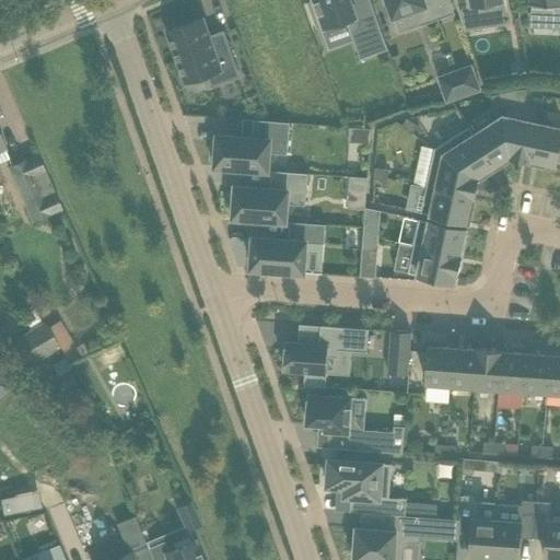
[(312,0),(323,28),(346,20),(360,59),(387,49),(375,15),(374,15),(359,21),(351,0),(312,0)]
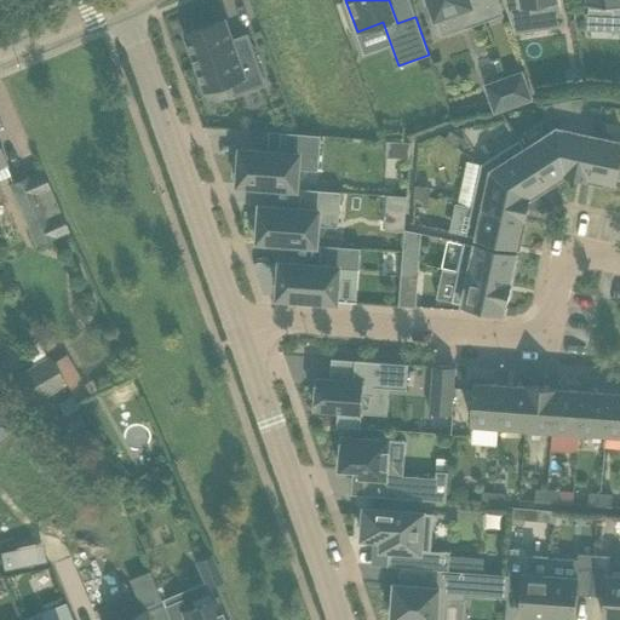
[(424,0),(426,3),(429,3),(435,19),(459,11),(465,27),(500,13),(495,0),(424,0)]
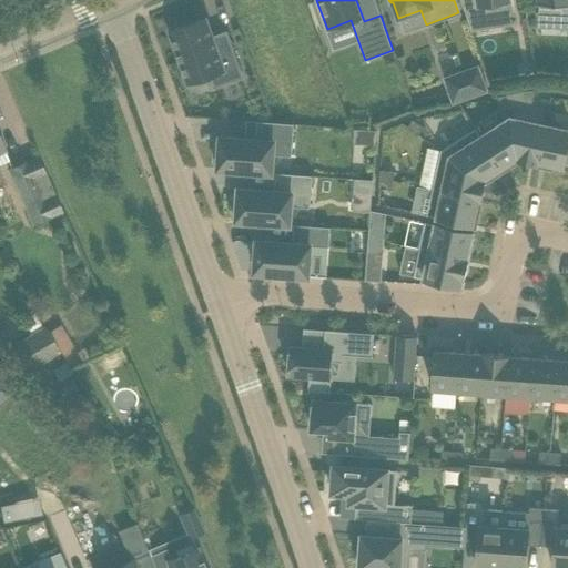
[(467,0),(462,1),(472,31),(492,28),(513,26),(516,26),(515,19),(511,0),(510,0),(467,0)]
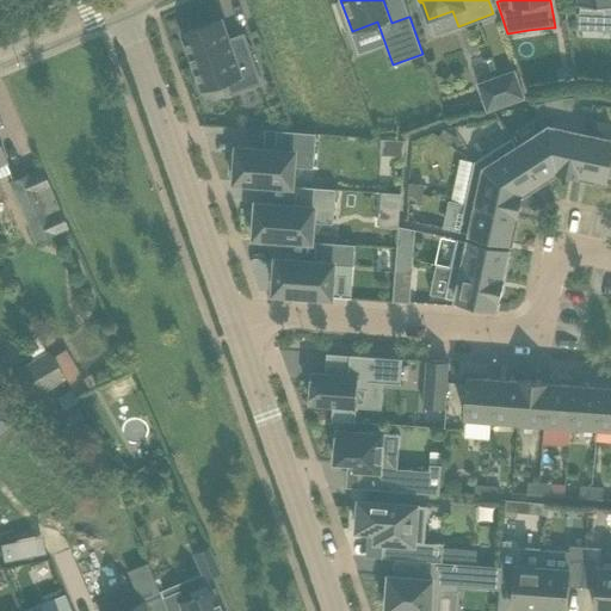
[(610,0),(578,0),(579,4),(604,5),(603,31),(610,31),(610,0)]
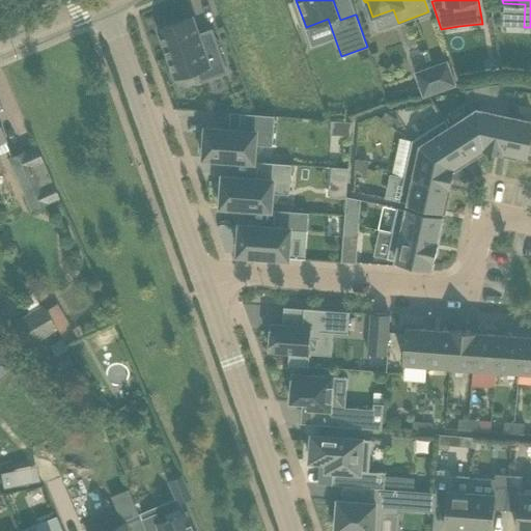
[(192,18),(159,29),(175,78),(196,71),(200,82),(227,72),(215,37),(201,42),(192,18)]
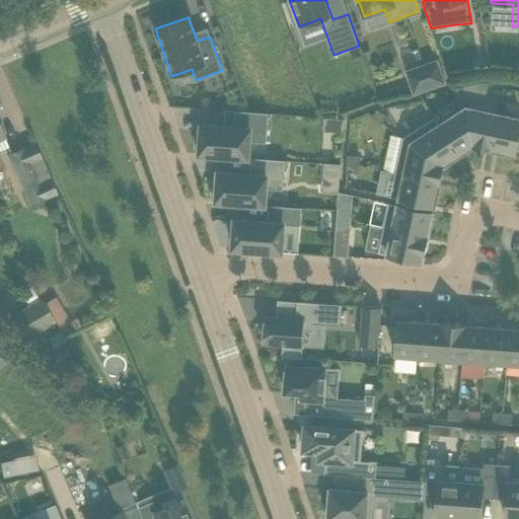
[(444,83),(436,61),(406,72),(414,93),(444,83)]
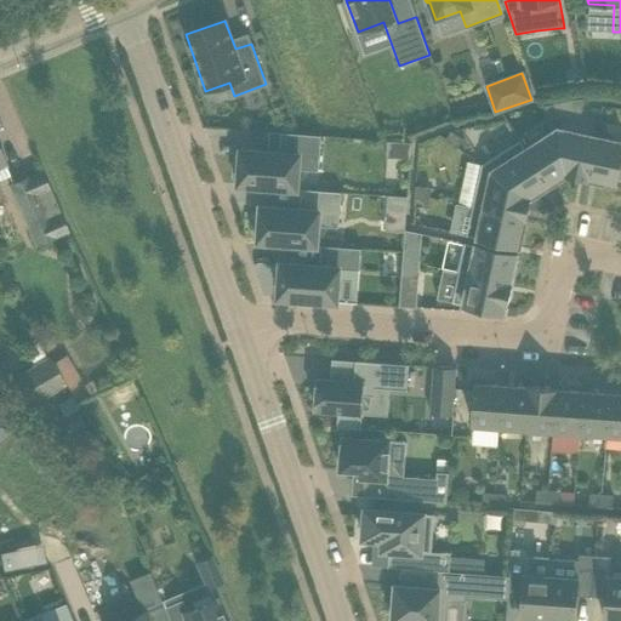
[(553,103),(556,118),(565,115),(563,101),(553,103)]
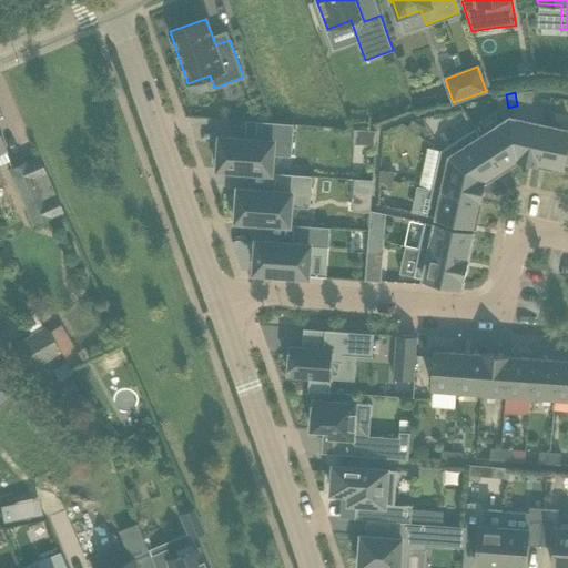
[(497,95),(499,109),(508,108),(506,94),(497,95)]
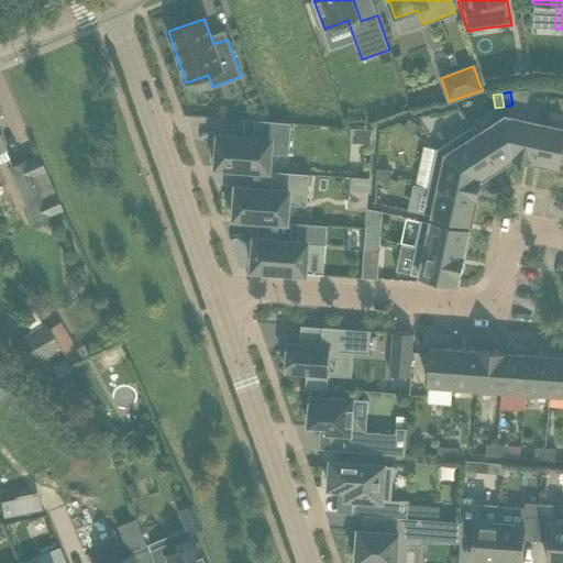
[(506,117),(477,135),(476,136),(497,168),(512,158),(506,117)]
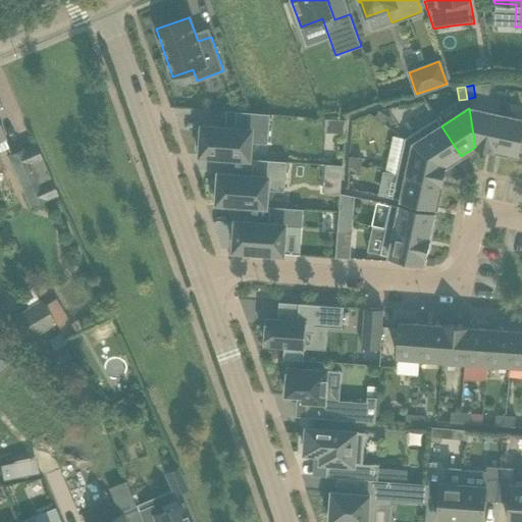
[(502,115),(469,108),(475,147),(493,151),(502,115)]
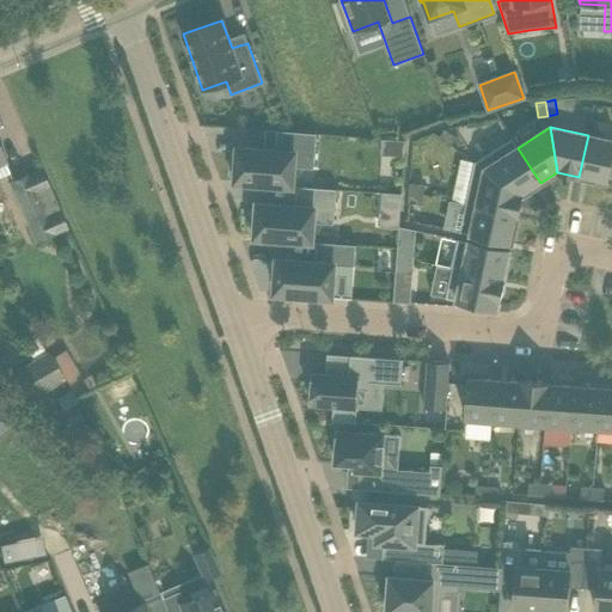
[(436,139),(448,146),(454,139),(441,130),(436,139)]
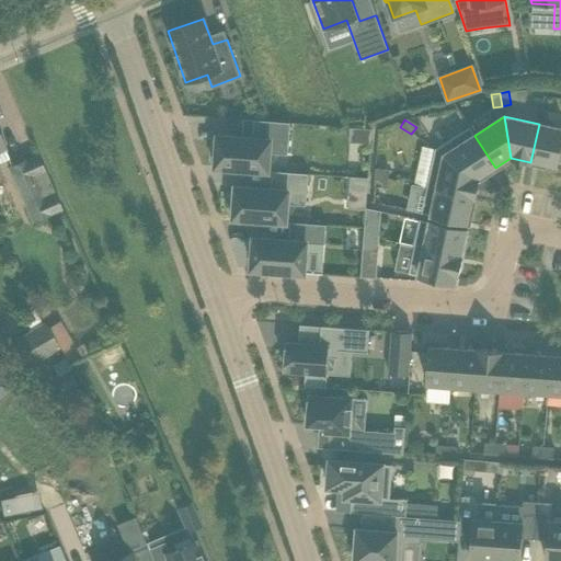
[(278,155),(297,156),(299,123),(263,121),(262,139),(227,137),(227,145),(224,145),(222,160),(226,160),(225,168),(277,172),(278,155)]
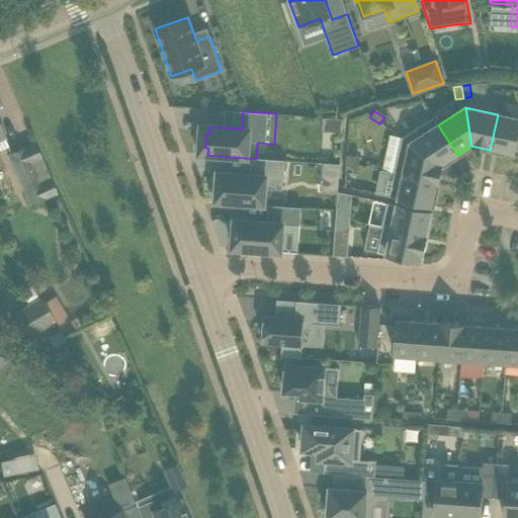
[(491,149),(514,154),(515,150),(517,150),(517,118),(498,114),(490,150),(491,150),(491,149)]
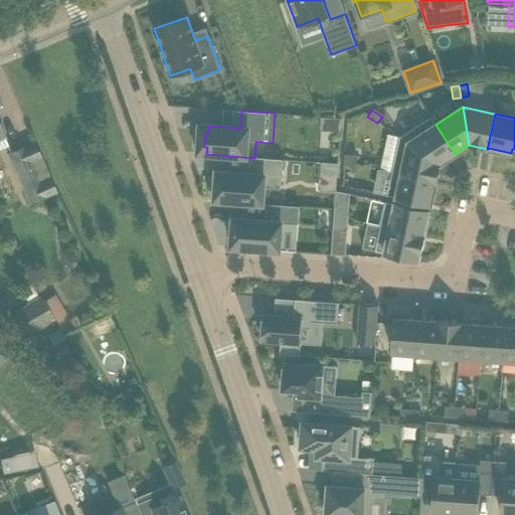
[(455,154),(436,125),(437,124),(431,116),(399,136),(441,163),(455,154)]
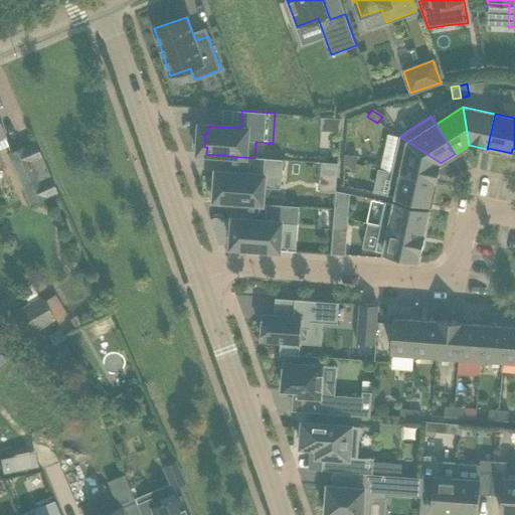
[(436,181),(436,182),(437,183),(441,163),(399,136),(391,172),(436,181)]
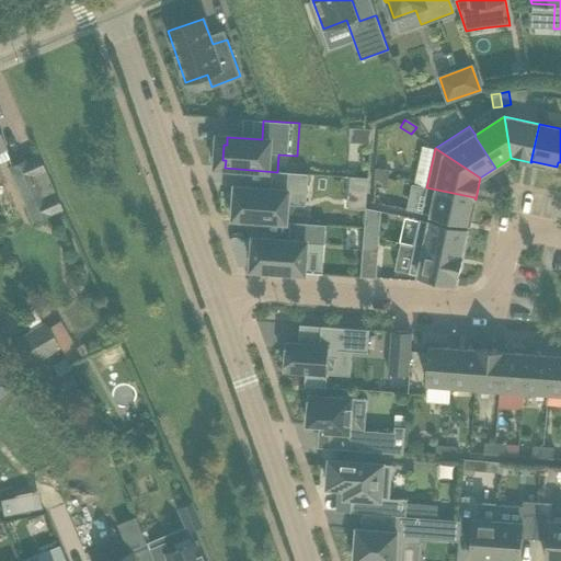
[(7,168),(20,198),(31,222),(49,214),(24,160),(7,168)]
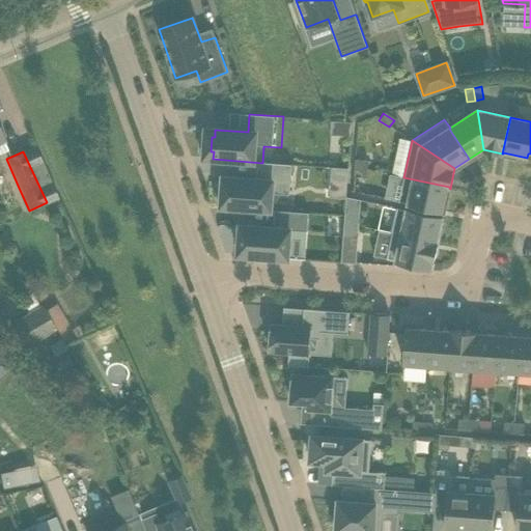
[(367,161),(355,160),(354,168),(367,169),(367,161)]
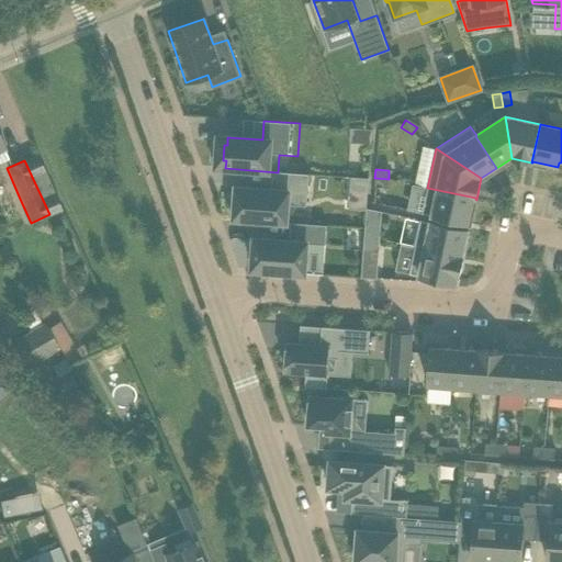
[(298,205),(315,206),(317,173),(281,171),(280,190),(246,188),(245,195),(242,195),(240,211),(244,211),(243,218),(291,223),(295,223),(298,205)]
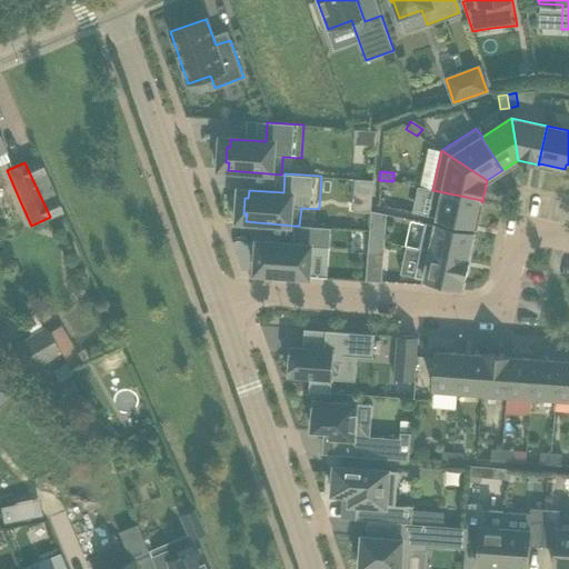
[(355,179),(353,195),(371,197),(373,180),(355,179)]
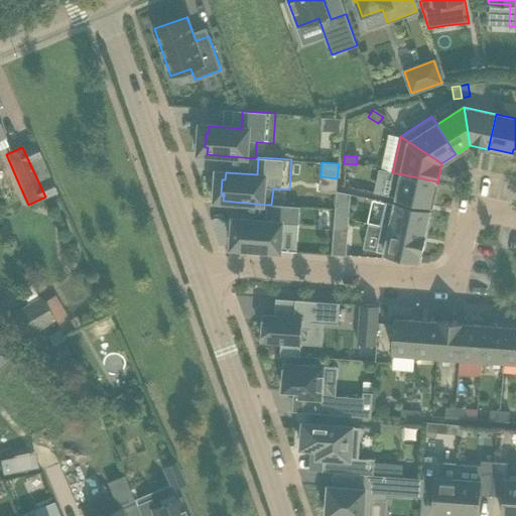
[(344,163),(344,171),(356,172),(357,164),(344,163)]
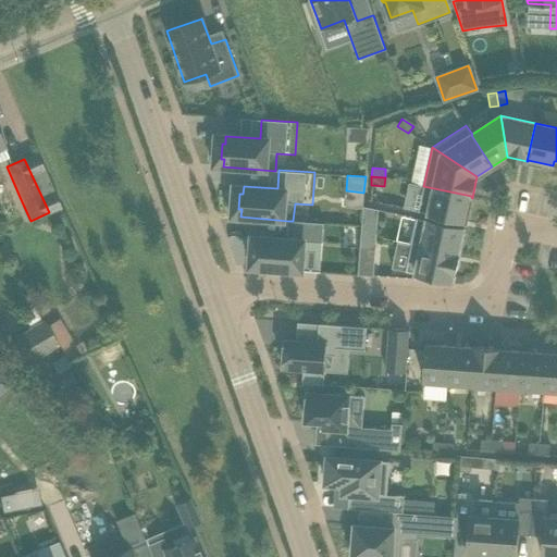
[(471,197),(471,196),(423,186),(418,211),(466,222),(471,197)]
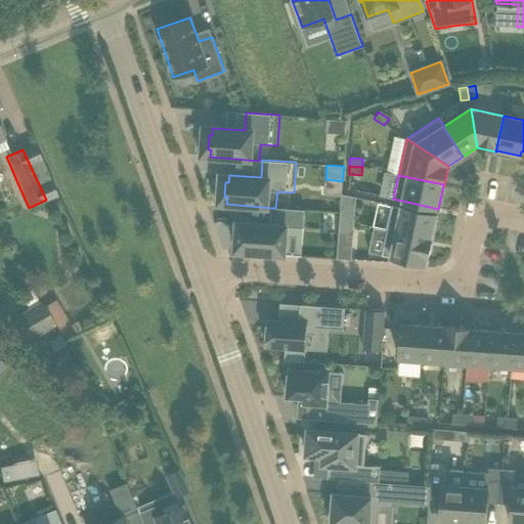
[(356,197),(341,193),(340,209),(355,210),(356,197)]
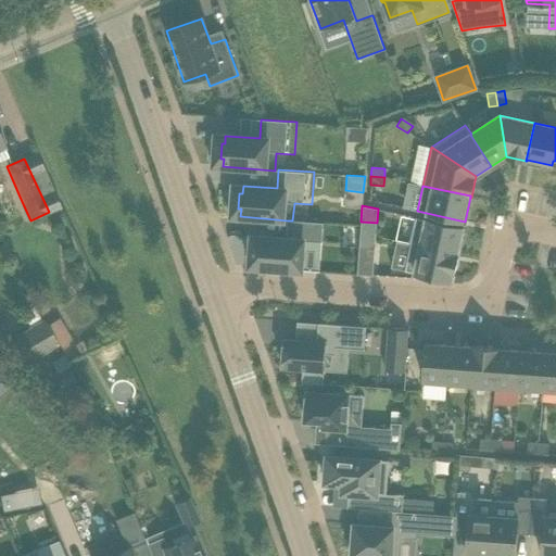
[(458,254),(459,253),(457,253),(464,227),(416,217),(411,244),(458,254)]
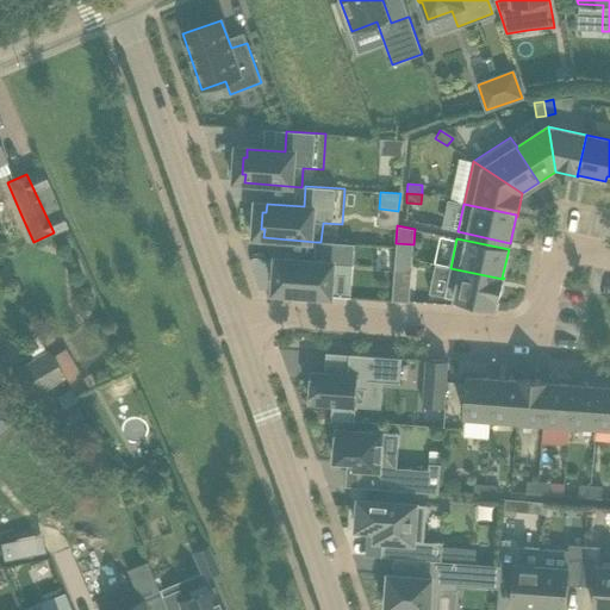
[(269,262),(268,278),(274,279),(273,292),(330,297),(332,265),(353,266),(355,244),(321,242),(316,242),(313,261),(275,259),(275,263),(269,262)]
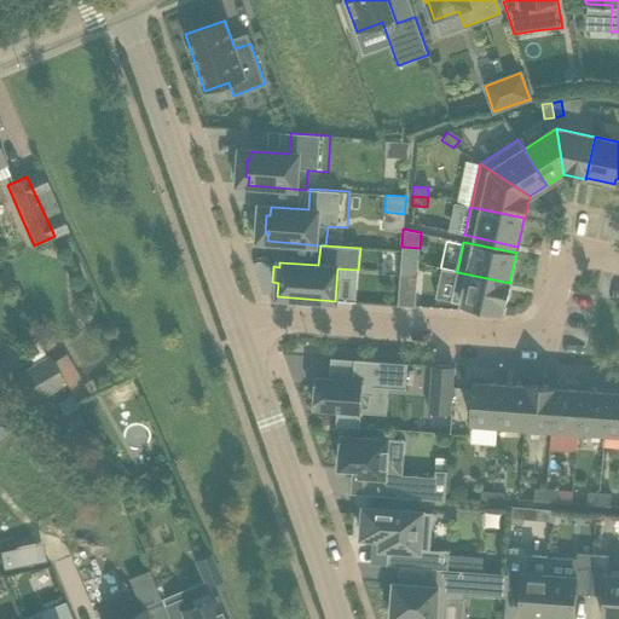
[(401,247),(400,276),(417,277),(420,248),(401,247)]
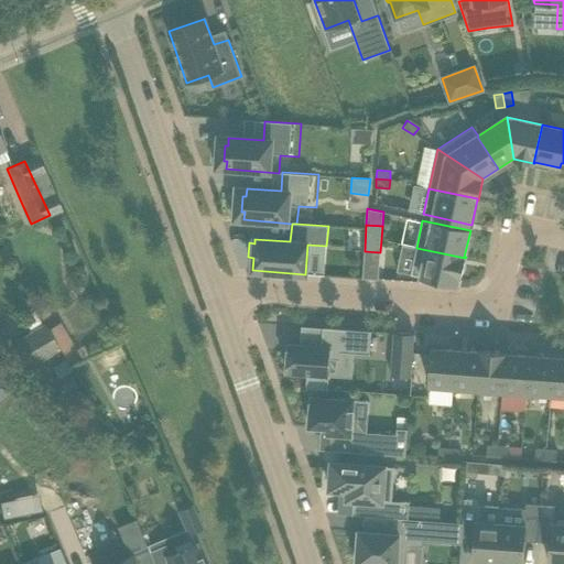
[(465,258),(416,248),(411,274),(458,285),(459,279),(461,279),(465,258)]
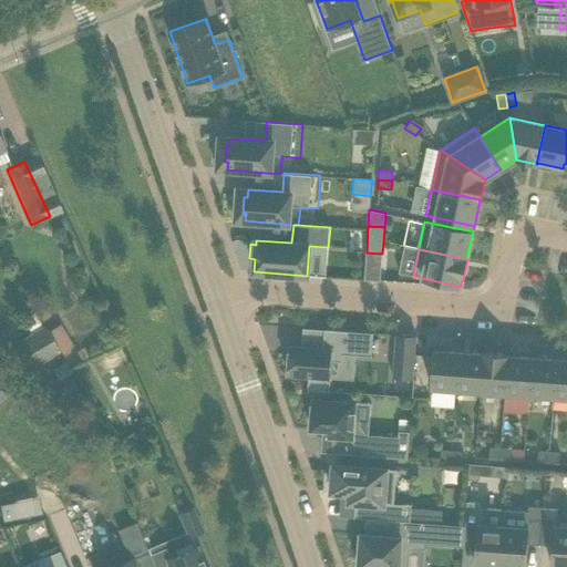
[(13,343),(30,370),(60,352),(44,326),(13,343)]
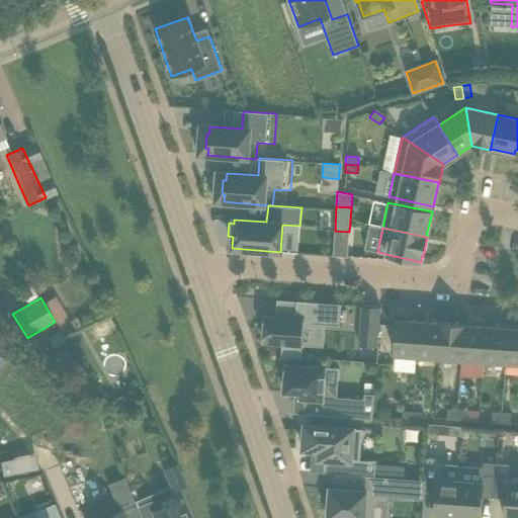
[(262,322),(261,337),(263,337),(262,343),(281,344),(280,356),(300,357),(303,330),(312,330),(313,324),(339,325),(341,305),(296,300),(294,319),(264,316),(264,322),(262,322)]
